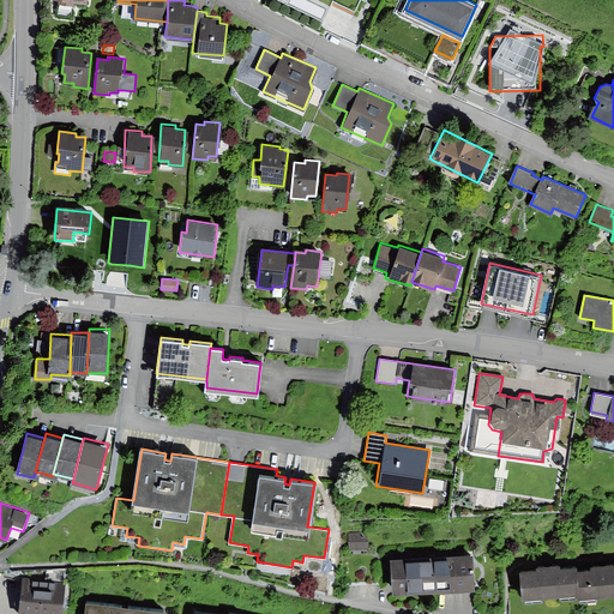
[(366,535),(345,536),(347,551),(366,551),(366,535)]
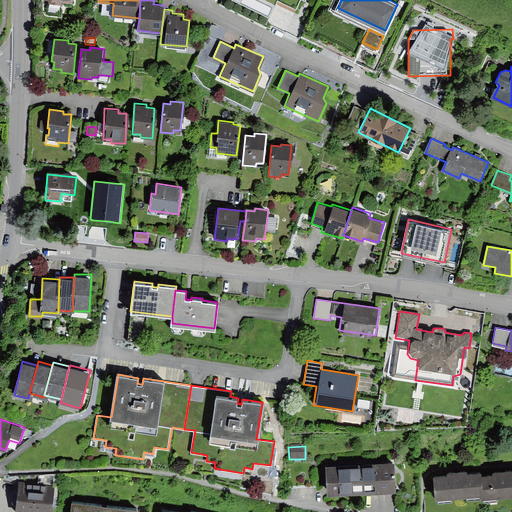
[(394,458),(326,463),(328,495),(397,490),(394,458)]
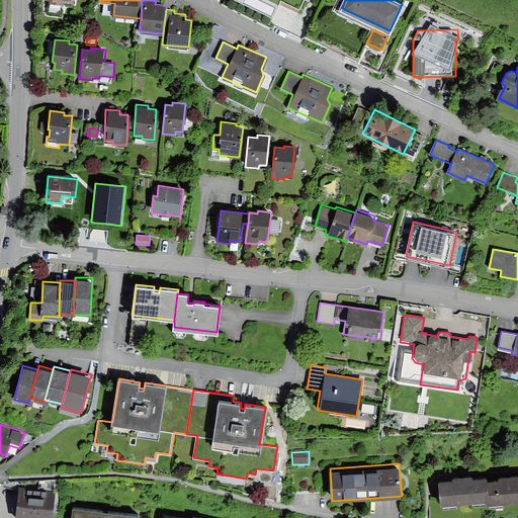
[(500,479),(486,481),(489,499),(489,505),(517,501),(517,473),(499,477),(500,479)]
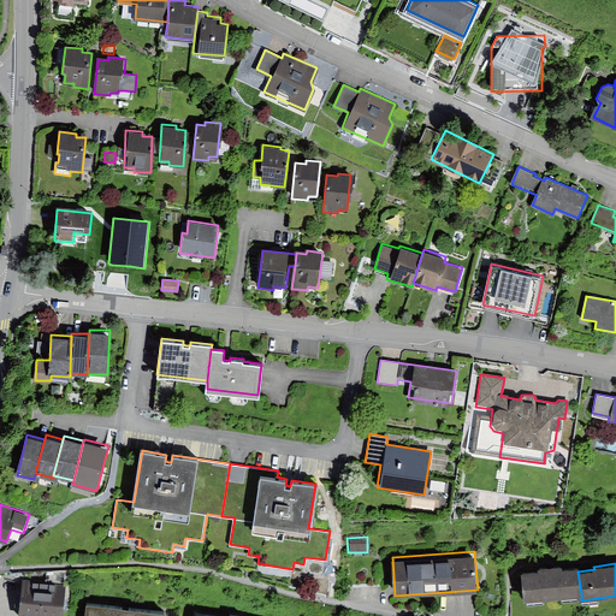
[(538,570),(523,572),(526,599),(581,593),(578,572),(578,567),(562,568),(561,564),(538,567),(538,570)]
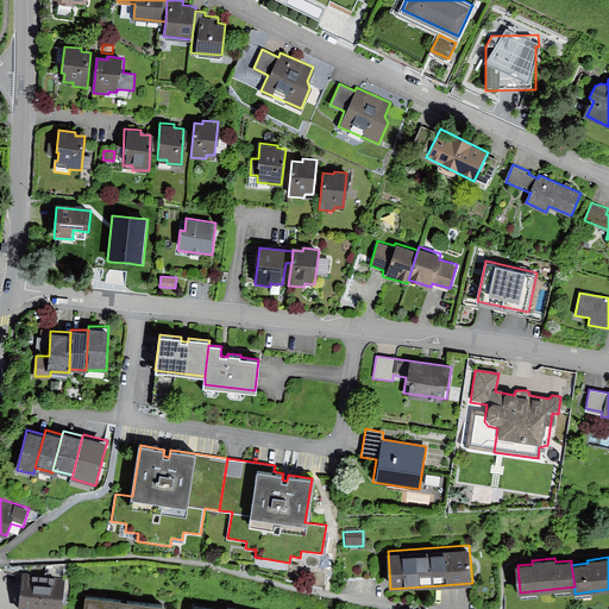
[(43,577),(18,573),(14,608),(58,608),(64,564),(44,566),(43,577)]
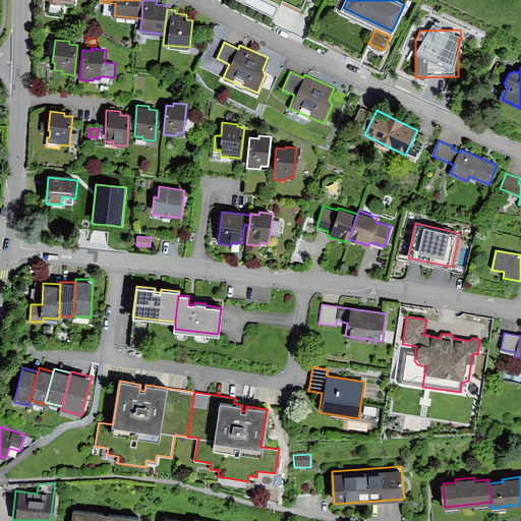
[(137,520),(138,516),(73,509),(71,520),(137,520)]
